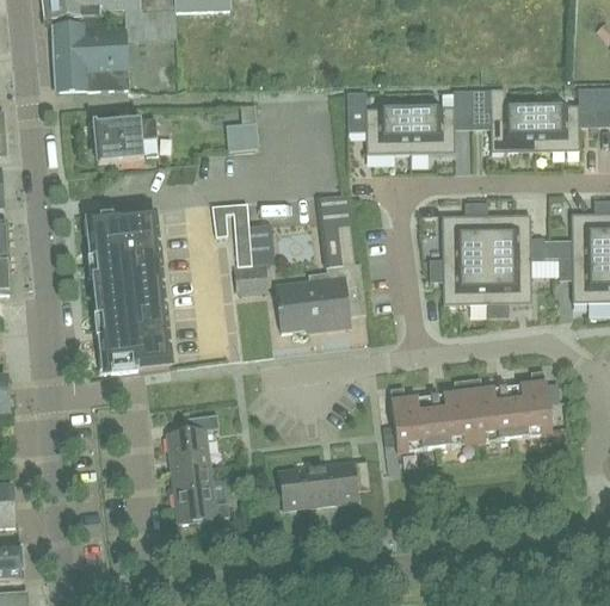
[(53,26),(56,93),(87,92),(87,91),(128,88),(127,68),(128,68),(127,41),(177,39),(176,14),(230,12),(230,0),(50,0),(53,18),(125,16),(125,26),(84,28),(84,25),(53,26)]
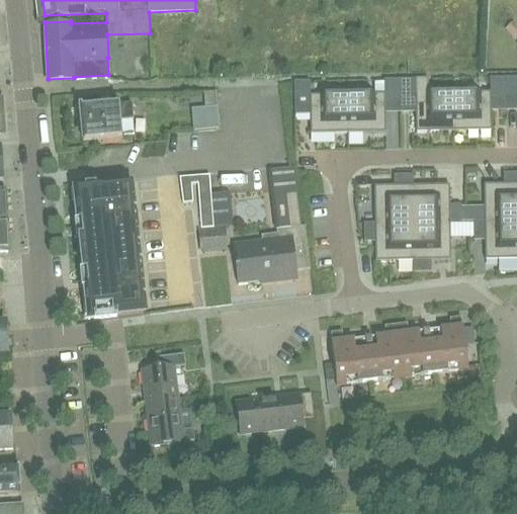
[(516,74),(506,75),(507,108),(516,108),(516,74)]
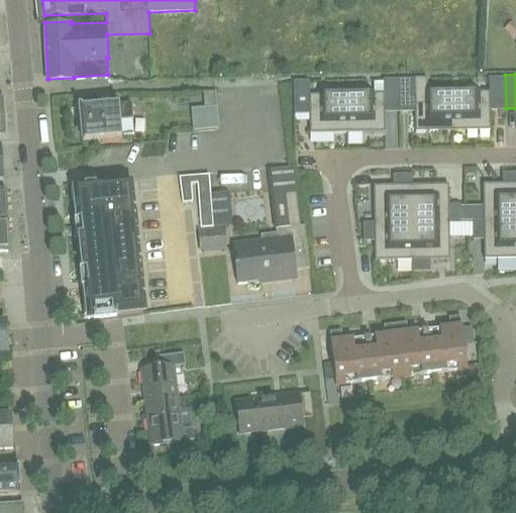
[(506,108),(505,75),(488,75),(488,89),(452,90),(453,128),(490,128),(490,108),(506,108)]
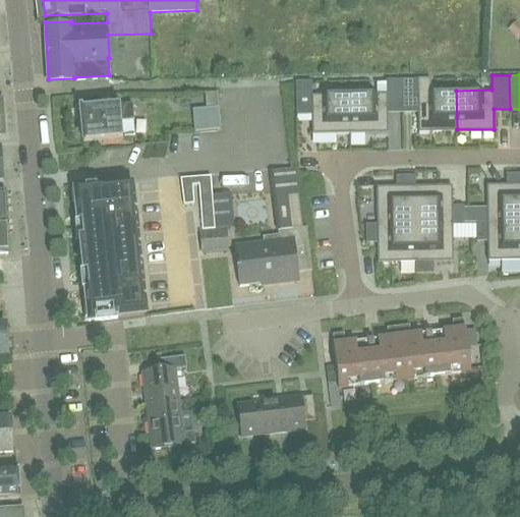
[(430,76),(402,77),(403,111),(418,111),(418,130),(457,129),(456,91),(431,92),(430,76)]
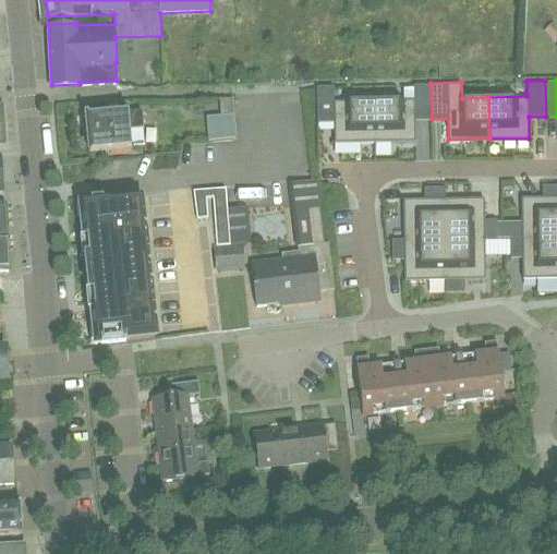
[(432,119),(431,83),(414,83),(414,85),(403,85),(403,98),(375,99),(375,141),(415,141),(415,119),(432,119)]
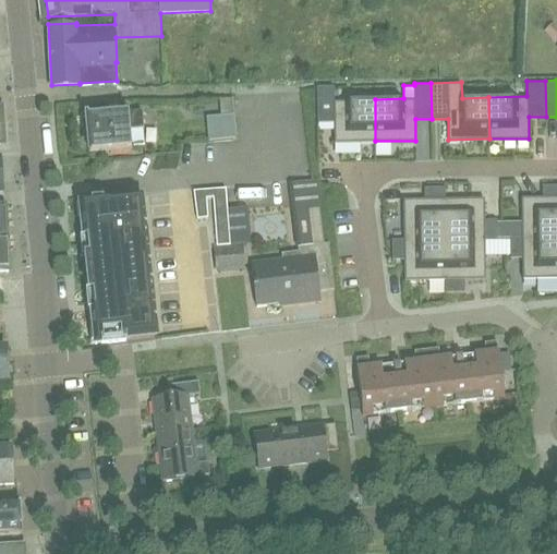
[(335,84),(317,84),(317,121),(335,120),(335,142),(375,141),(375,99),(335,99),(335,84)]
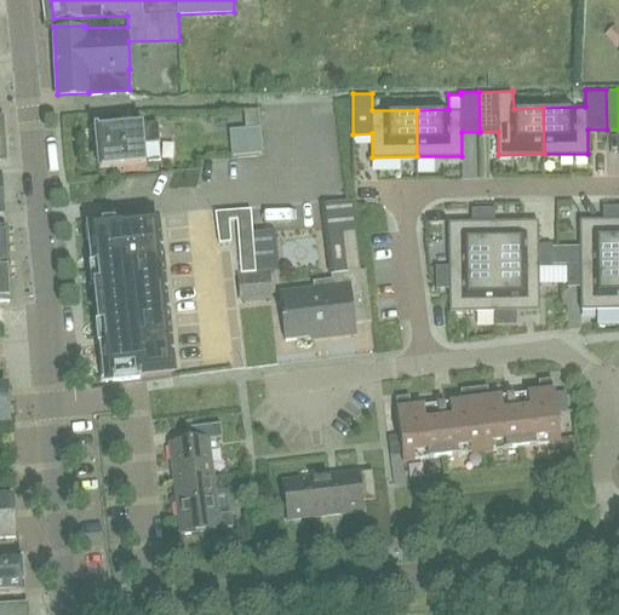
[(96,126),(99,166),(147,162),(145,161),(156,160),(155,142),(160,141),(158,121),(143,124),(143,122),(96,126)]
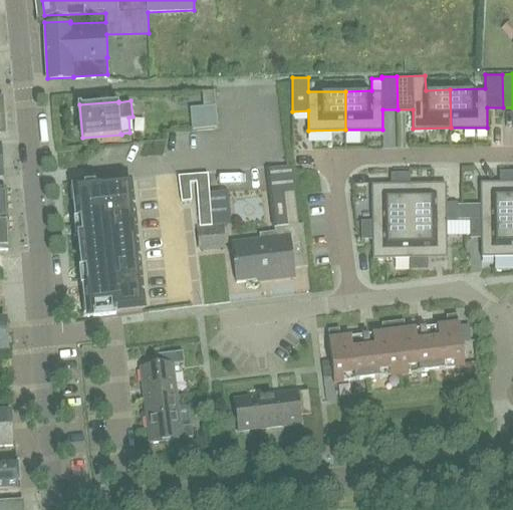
[(215,103),(191,106),(193,126),(217,124),(215,103)]
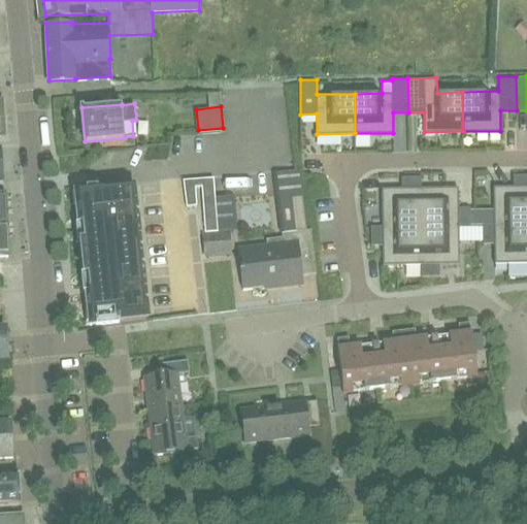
[(275,171),(277,191),(278,197),(304,194),(300,167),(296,168),(275,171)]
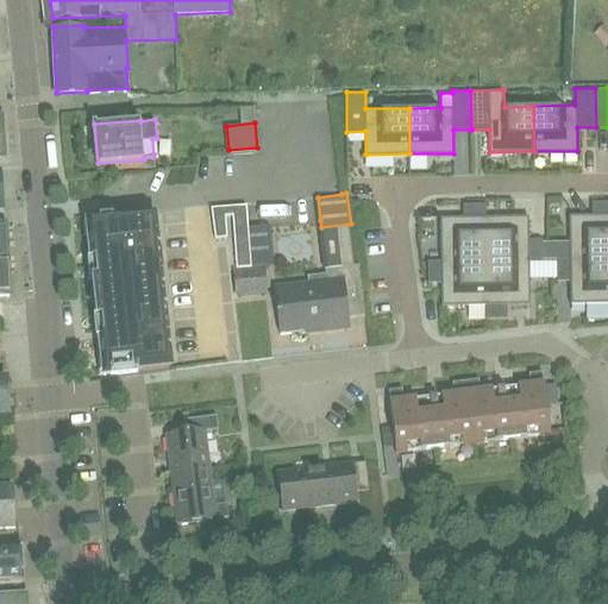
[(570,214),(570,239),(543,240),(543,257),(557,257),(570,257),(570,258),(607,257),(607,200),(593,200),(593,213),(570,214)]
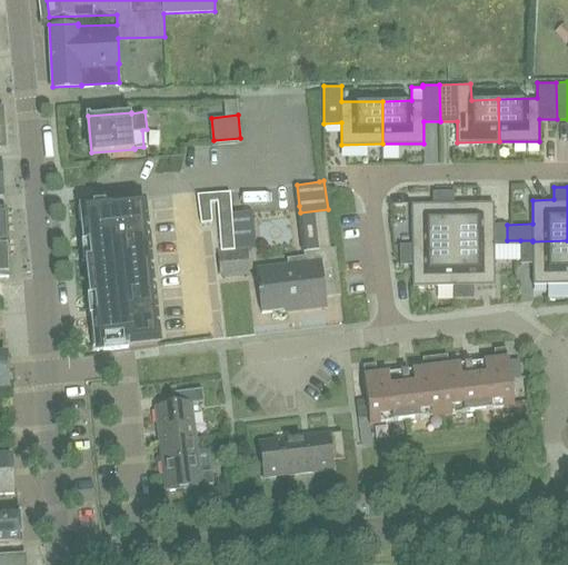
[(411,201),(411,243),(454,243),(454,200),(454,189),(432,189),(432,201),(411,201)]
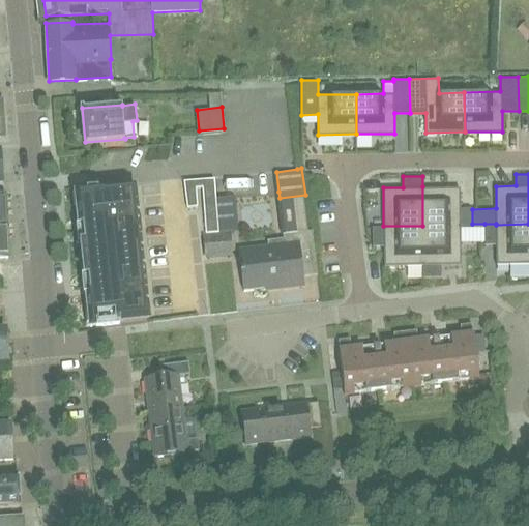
[(215,177),(184,179),(187,206),(198,205),(197,186),(203,185),(206,232),(219,231),(216,197),(215,177)]
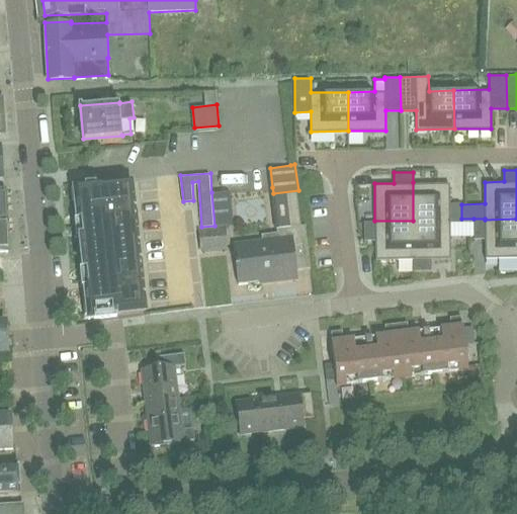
[(103,183),(80,185),(80,186),(75,186),(76,199),(78,218),(84,218),(85,229),(79,229),(79,230),(85,230),(86,236),(80,236),(80,237),(83,267),(89,266),(90,277),(84,278),(84,279),(90,278),(91,284),(85,285),(87,304),(88,317),(94,317),(117,314),(117,313),(146,310),(132,181),(103,184),(103,183)]
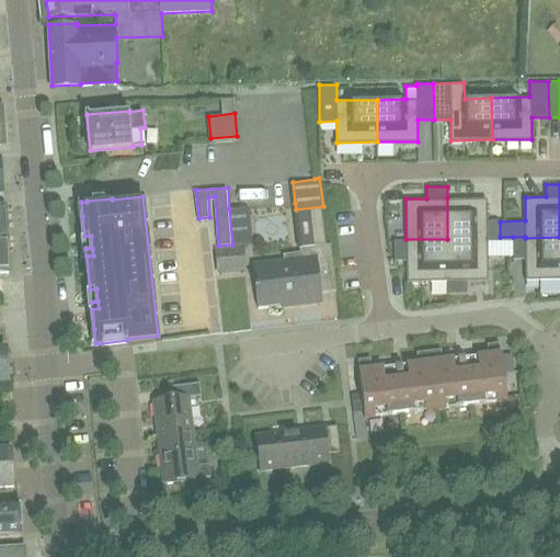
[(487,197),(447,197),(447,239),(488,239),(488,240),(500,239),(500,237),(500,222),(500,219),(488,219),(487,197)]
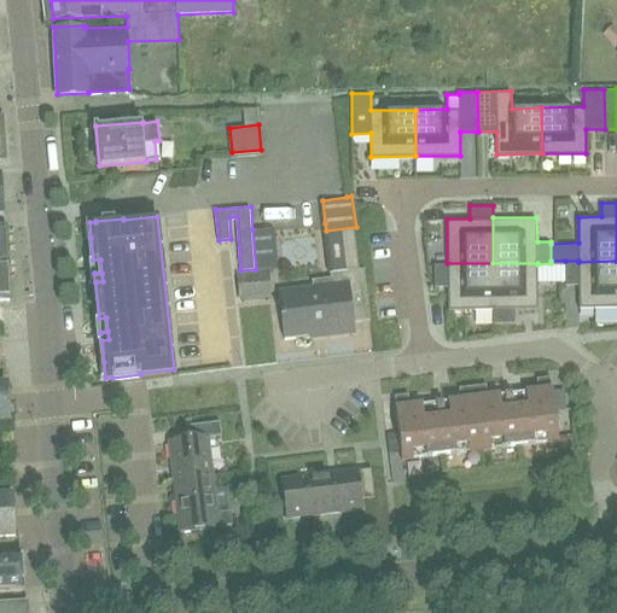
[(271,228),(254,229),(256,269),(274,268),(271,228)]
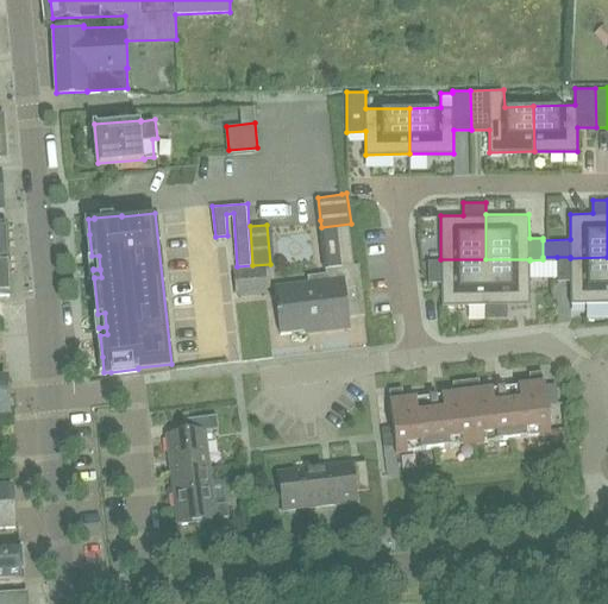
[(543,259),(530,260),(531,276),(557,276),(557,257),(543,257),(543,259)]
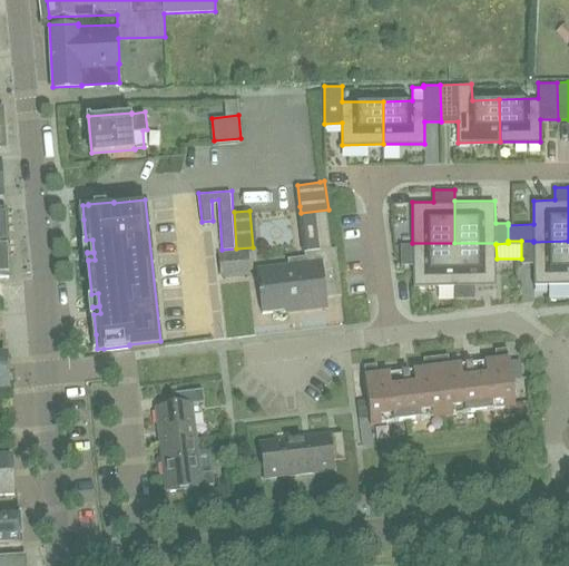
[(533,283),(568,282),(568,241),(533,242),(533,241),(521,241),(521,259),(521,262),(533,262),(533,283)]
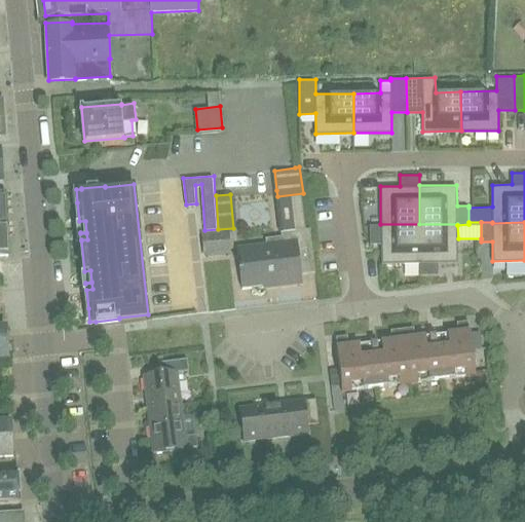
[(382,262),(419,262),(419,224),(380,224),(370,224),(370,244),(382,244),(382,262)]
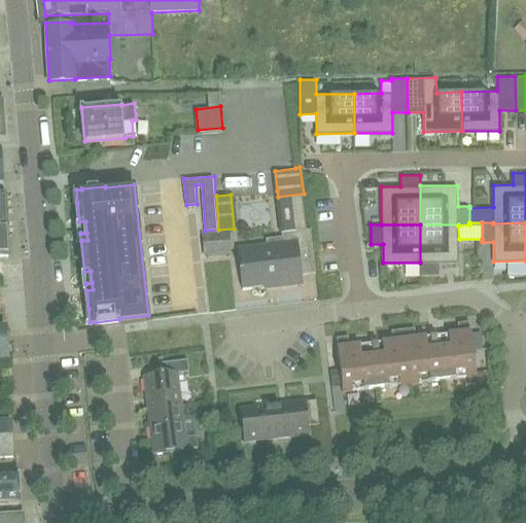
[(459,239),(458,225),(458,224),(420,224),(420,263),(420,274),(439,274),(439,262),(459,262),(459,239)]
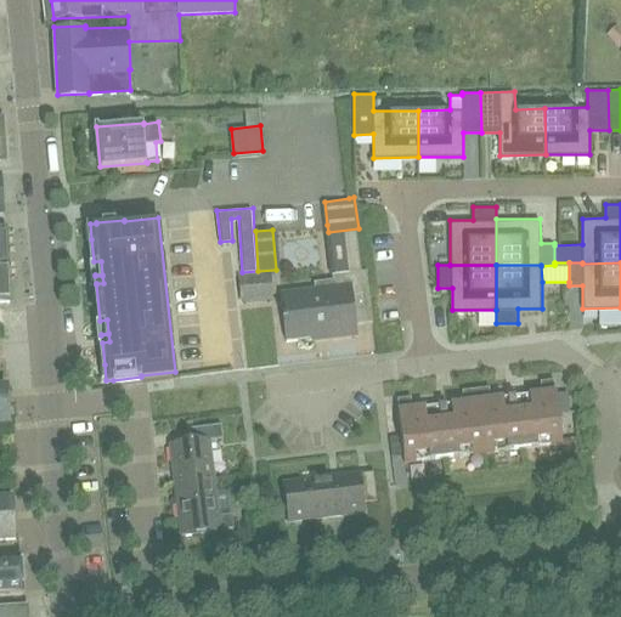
[(367,269),(362,270),(348,271),(333,273),(334,286),(282,292),(288,338),(315,334),(314,330),(329,328),(331,335),(355,333),(354,312),(372,310),(367,269)]
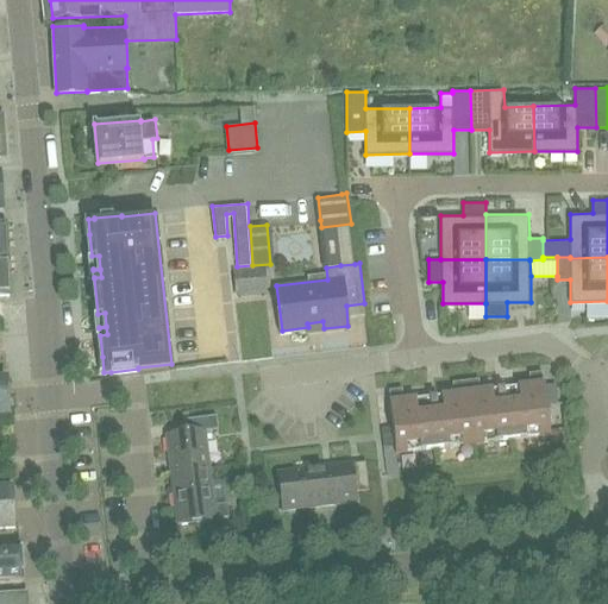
[(265,265),(234,268),(237,294),(267,291),(265,265)]
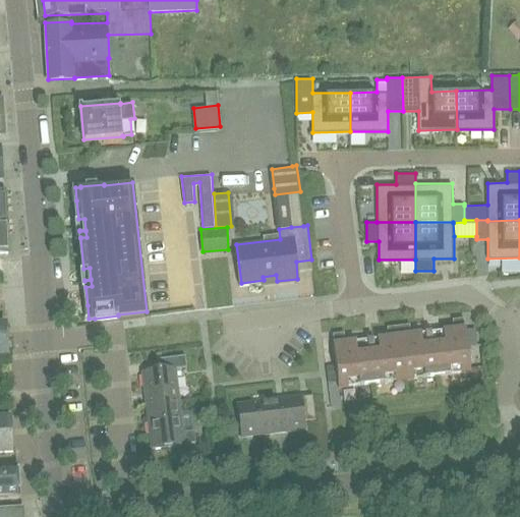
[(0,250),(8,250),(7,231),(0,231),(0,250)]
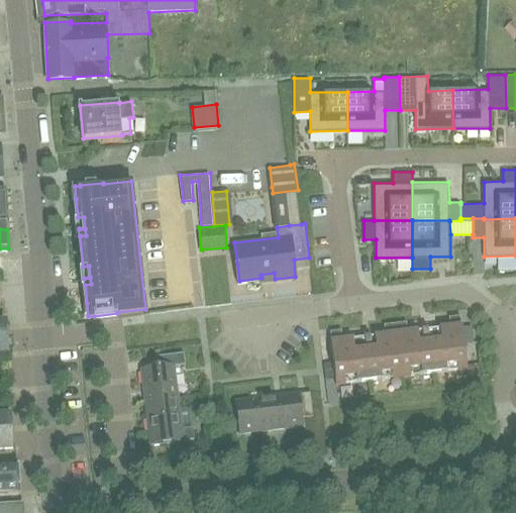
[(0,284),(0,445),(8,445),(7,410),(5,368),(4,368),(3,334),(2,312),(1,312),(0,284)]
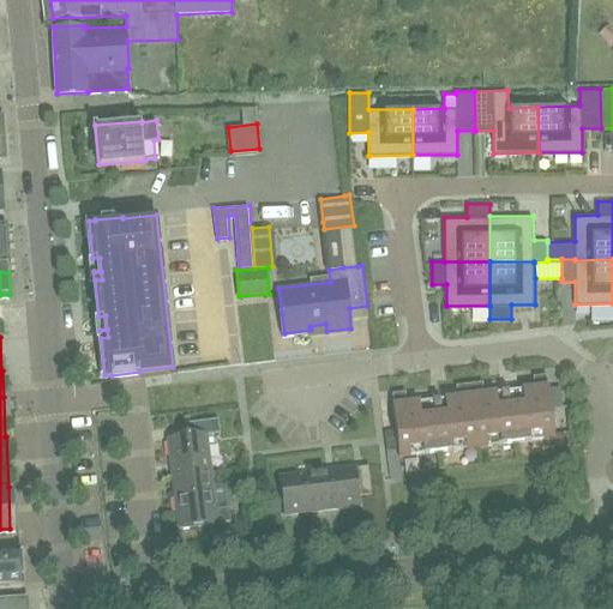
[(406,390),(392,392),(394,403),(392,403),(396,428),(398,445),(400,454),(554,435),(554,432),(554,427),(552,408),(563,406),(560,385),(550,386),(548,385),(547,373),(534,374),(535,386),(485,392),(484,380),(456,384),(457,396),(407,402),(406,390)]
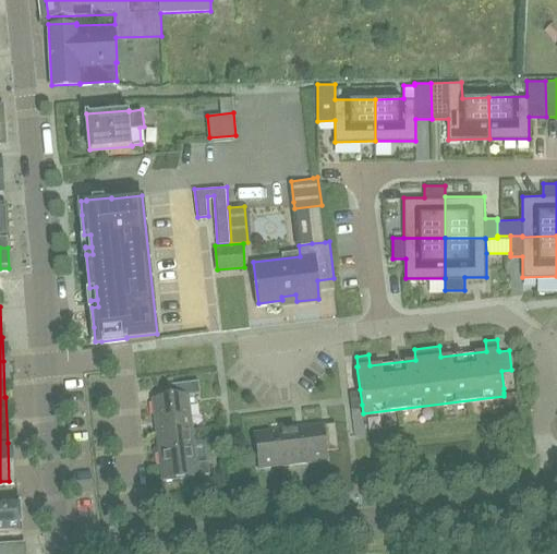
[(157,431),(192,426),(189,394),(200,393),(198,380),(169,383),(170,396),(153,397),(157,431)]
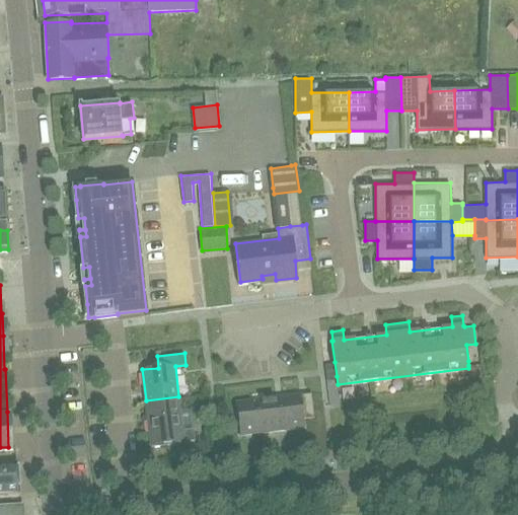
[(324,363),(326,377),(337,376),(335,362),(324,363)]
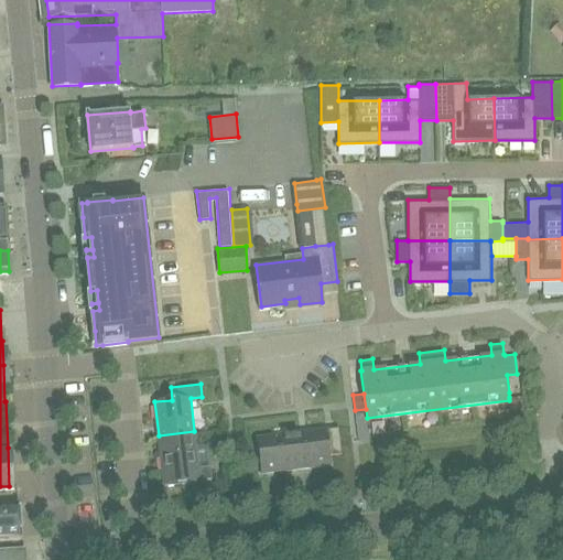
[(510,409),(521,408),(523,408),(522,402),(522,396),(509,397),(509,400),(510,409)]
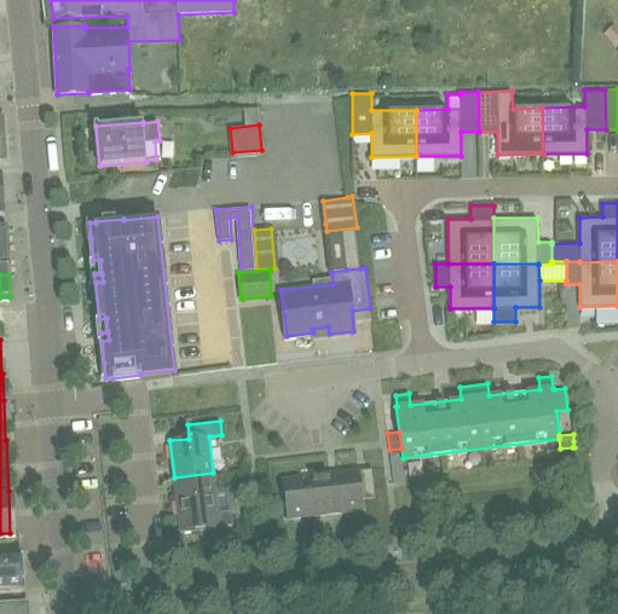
[(283,479),(287,517),(363,509),(363,498),(376,496),(373,468),(283,479)]
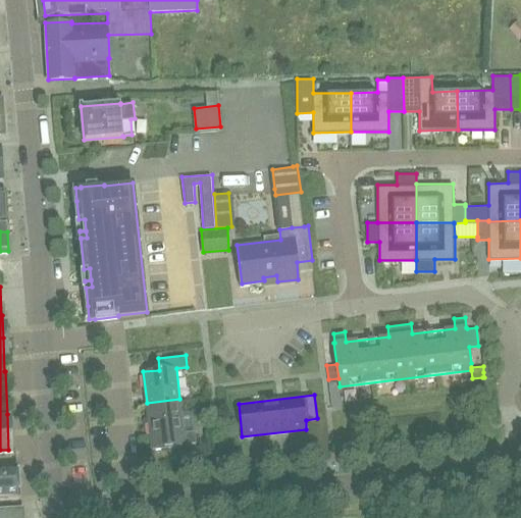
[(179,399),(147,403),(152,447),(196,442),(195,430),(184,431),(179,399)]
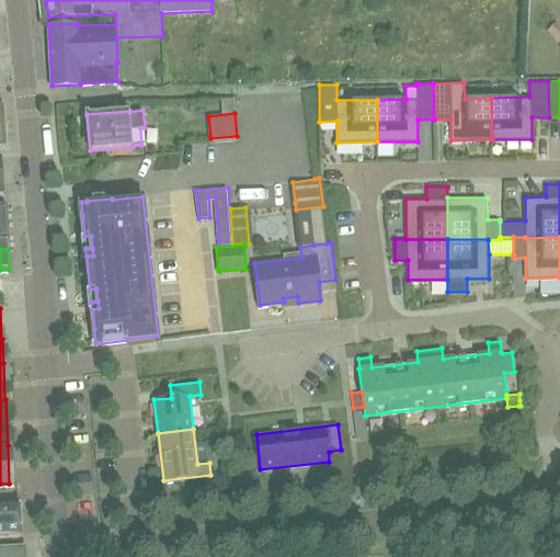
[(15,499),(0,500),(0,531),(21,530),(20,499),(15,499)]
